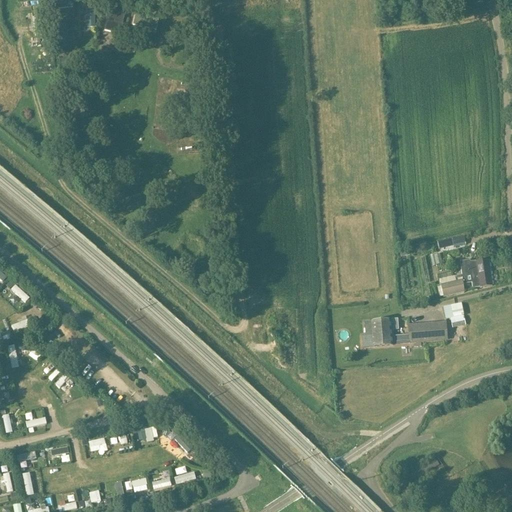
[(120,35),(126,12),(110,8),(105,32),(120,35)]
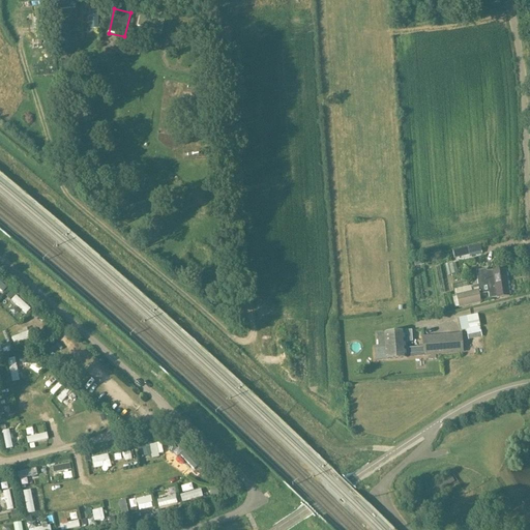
[(90,29),(99,29),(99,15),(90,15),(90,29)]
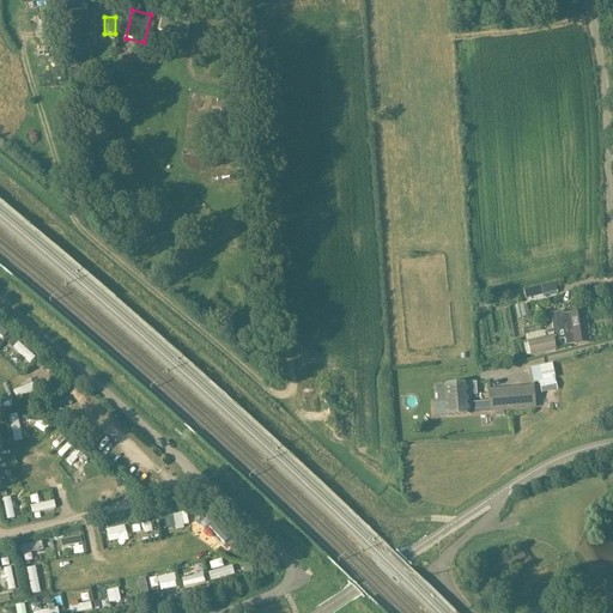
[(159,31),(187,37),(190,24),(163,17),(159,31)]
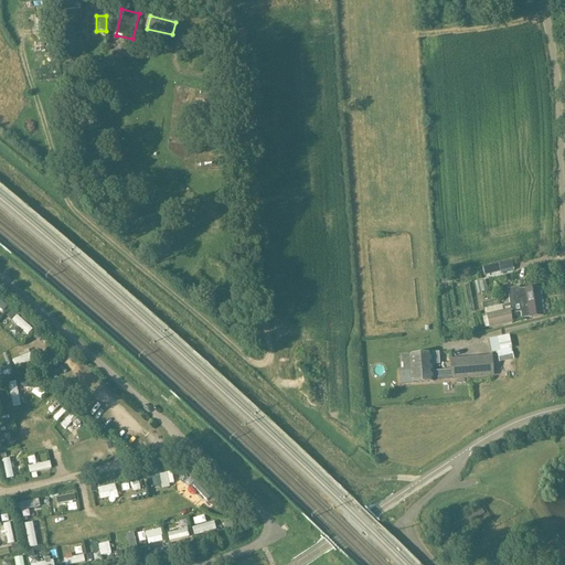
[(500,265),(502,273),(514,270),(513,263),(500,265)]
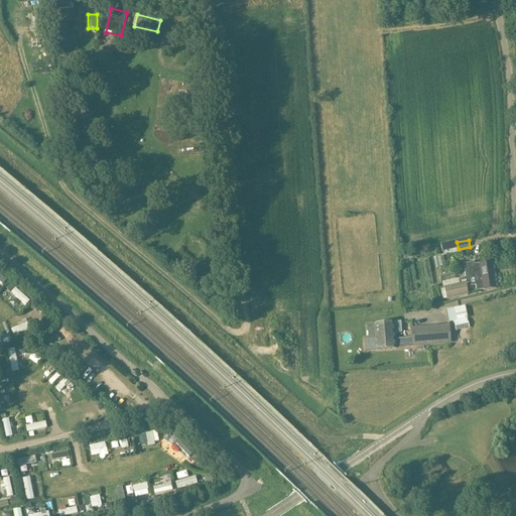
[(477,292),(496,289),(493,263),(474,265),(474,263),(464,265),(466,278),(456,280),(454,274),(442,277),(443,282),(443,283),(447,300),(469,296),(468,287),(476,286),(477,292)]
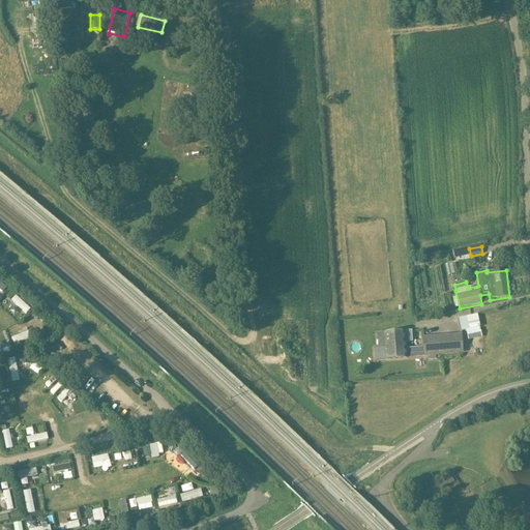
[(20,308),(27,315),(31,308),(17,295),(10,302),(12,304),(8,310),(16,315),(20,308)]
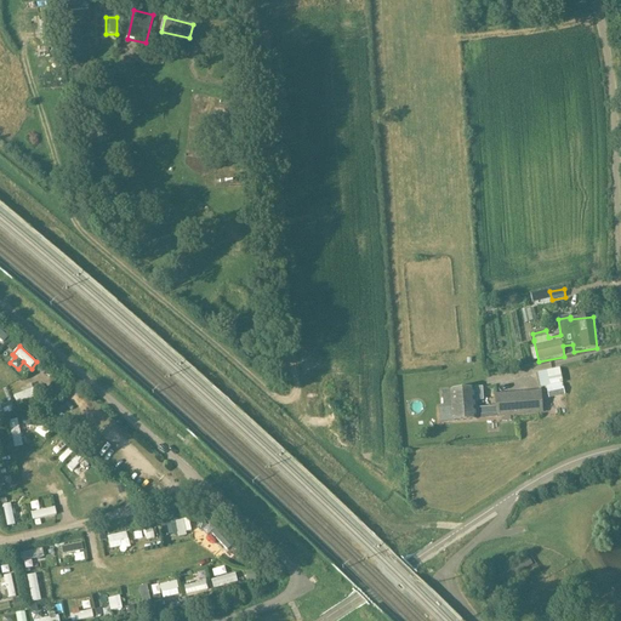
[(559,368),(537,374),(541,388),(547,387),(550,399),(567,394),(559,368)]
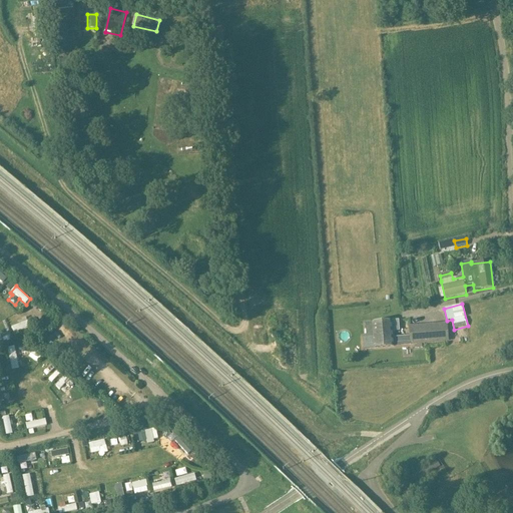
[(32,320),(12,327),(14,334),(34,328),(32,320)]
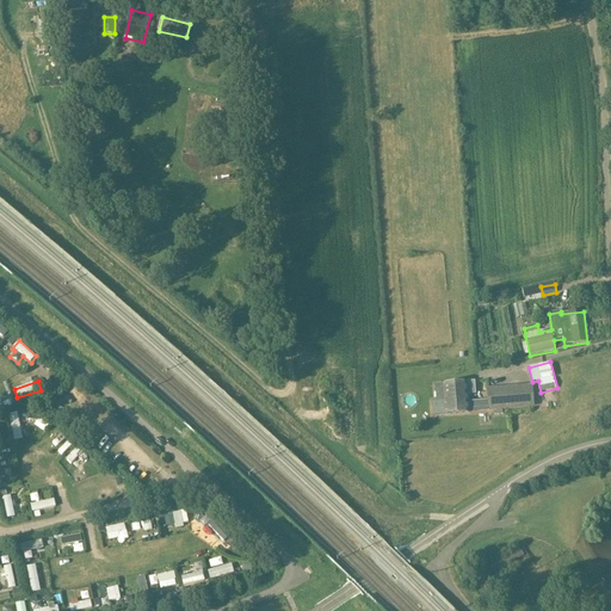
[(445,415),(469,413),(468,394),(473,393),(473,383),(436,386),(437,402),(444,402),(445,415)]
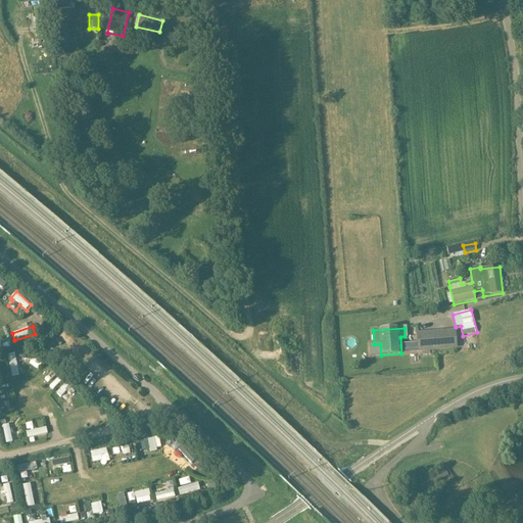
[(455,330),(418,333),(419,351),(457,348),(455,330)]
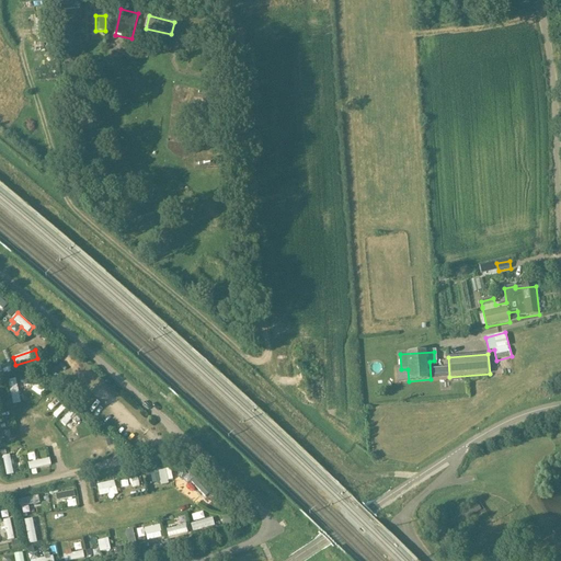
[(10,380),(12,405),(21,404),(18,379),(10,380)]
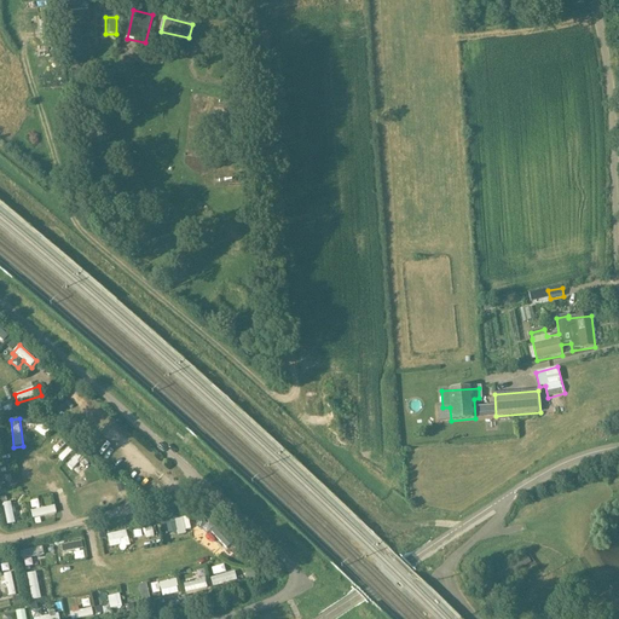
[(69,464),(76,473),(84,466),(76,458),(69,464)]
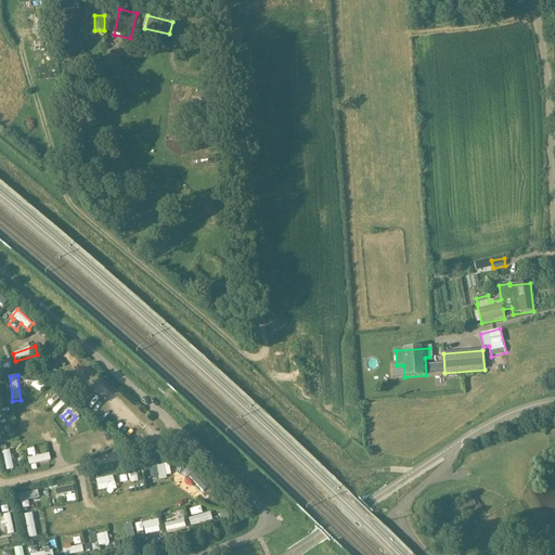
[(11,450),(4,451),(7,470),(13,469),(11,450)]
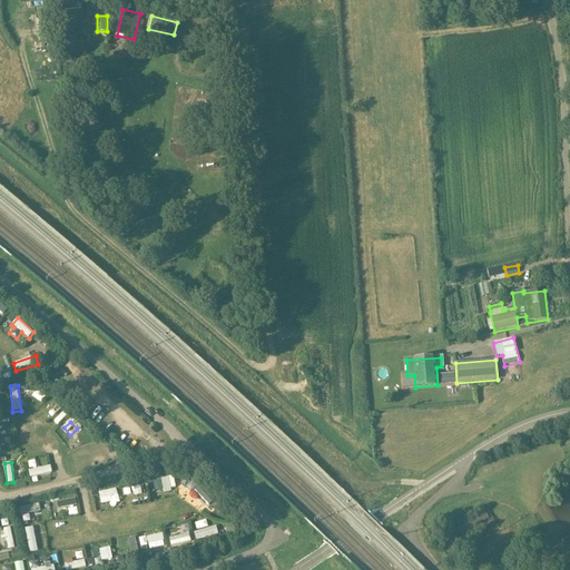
[(31,481),(51,480),(50,468),(30,469),(31,481)]
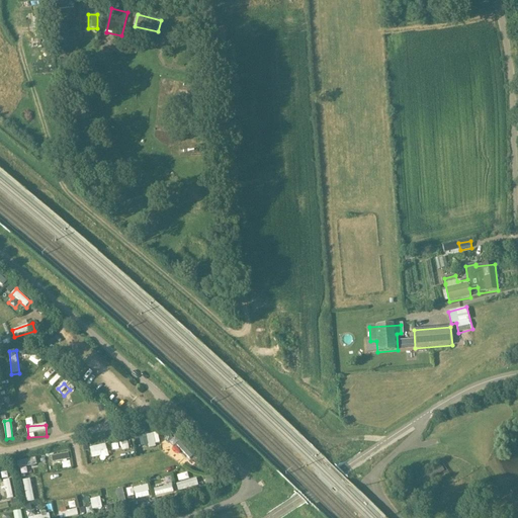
[(166,439),(189,460),(196,453),(173,432),(166,439)]
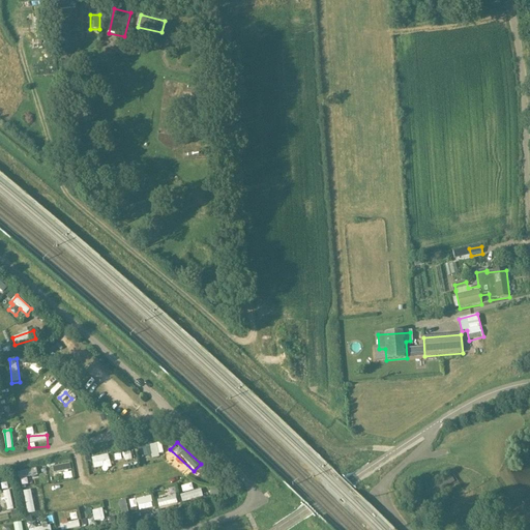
[(151,444),(152,457),(164,455),(164,444),(151,444)]
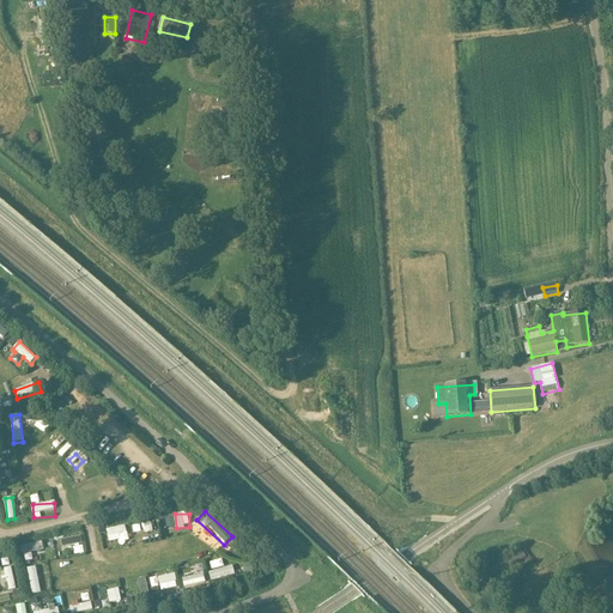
[(119,544),(129,540),(125,525),(107,530),(110,542),(117,540),(119,544)]
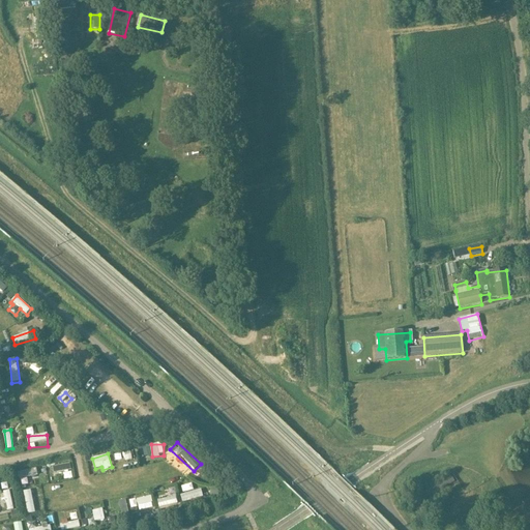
[(71,470),(71,464),(53,466),(54,472),(71,470)]
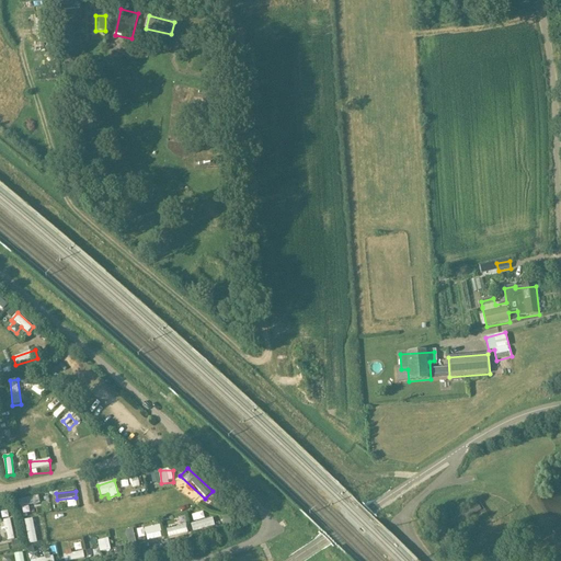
[(22,506),(41,503),(39,495),(21,499),(22,506)]
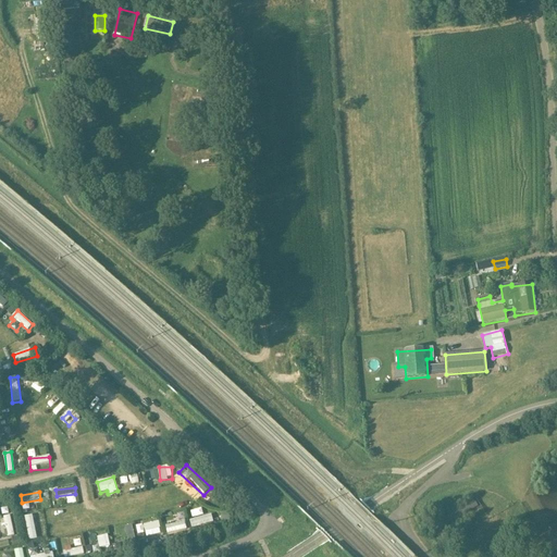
[(67,495),(69,504),(76,503),(75,494),(67,495)]
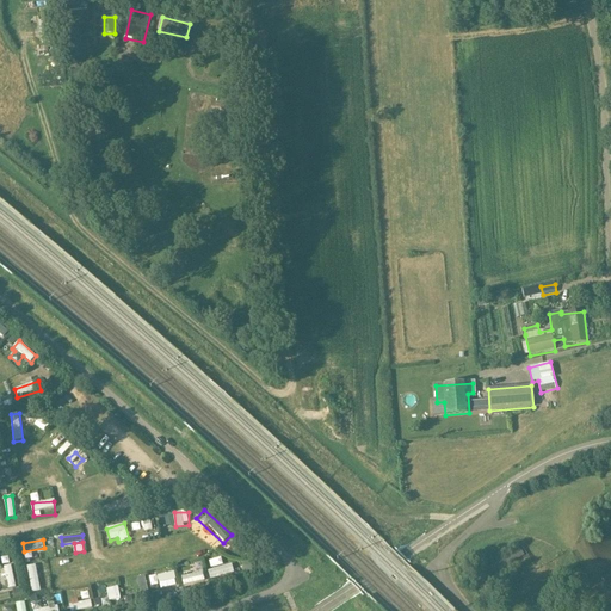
[(498,572),(523,555),(519,549),(494,566),(489,569),(493,574),(498,572)]
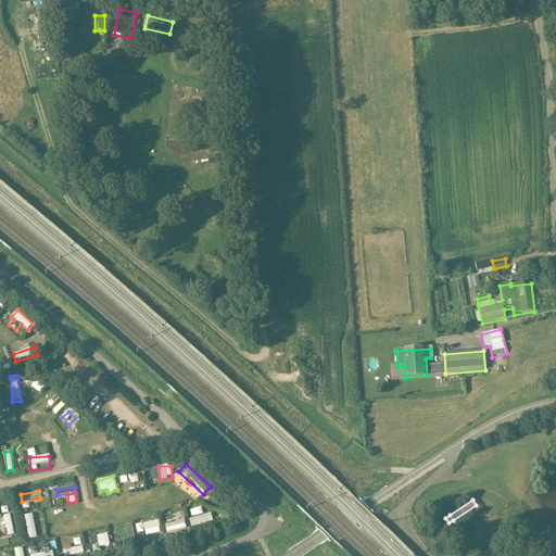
[(11,514),(3,515),(8,536),(15,534),(11,514)]
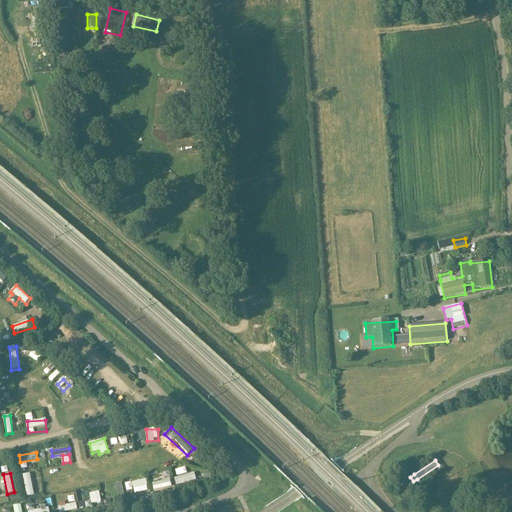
[(30,473),(23,475),(27,497),(35,495),(30,473)]
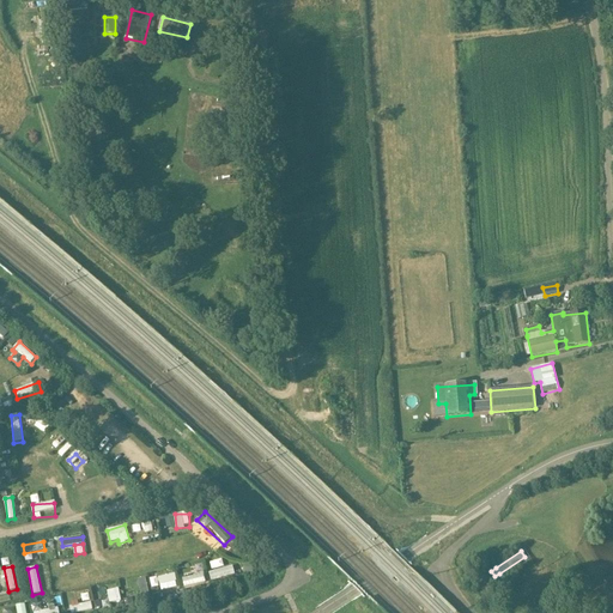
[(210,572),(212,582),(236,575),(232,566),(210,572)]
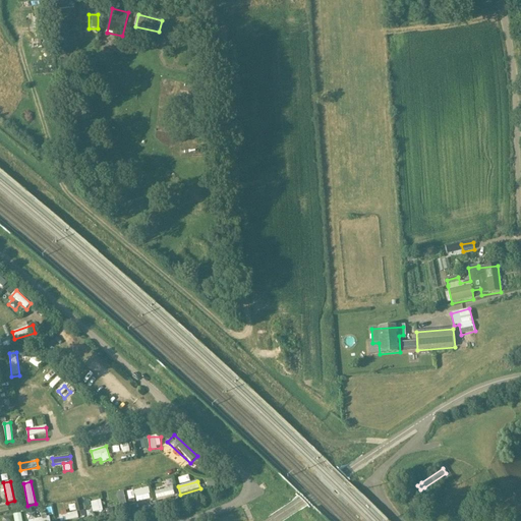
[(135,489),(137,502),(151,500),(149,487),(135,489)]
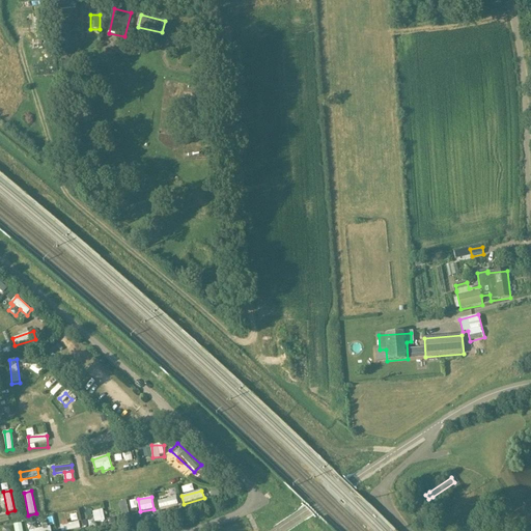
[(160,509),(178,505),(176,497),(158,502),(160,509)]
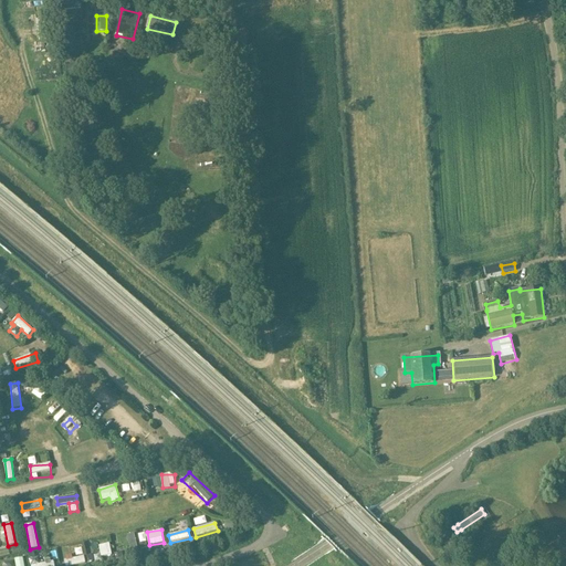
[(135,534),(127,535),(132,552),(138,549),(135,534)]
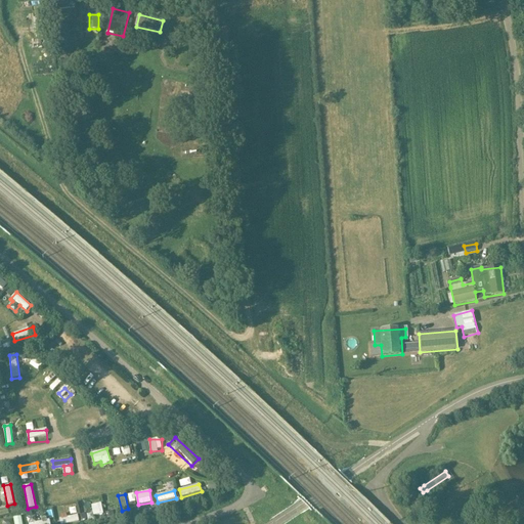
[(433,508),(426,496),(419,500),(425,512),(433,508)]
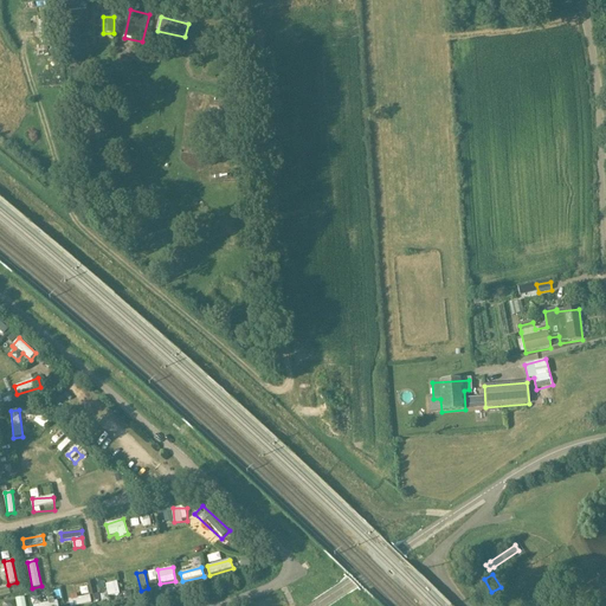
[(107,584),(109,597),(120,594),(117,581),(107,584)]
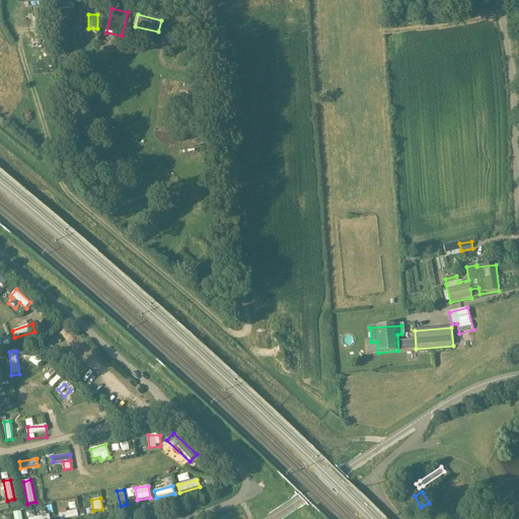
[(77,509),(60,515),(61,518),(68,518),(79,515),(77,509)]
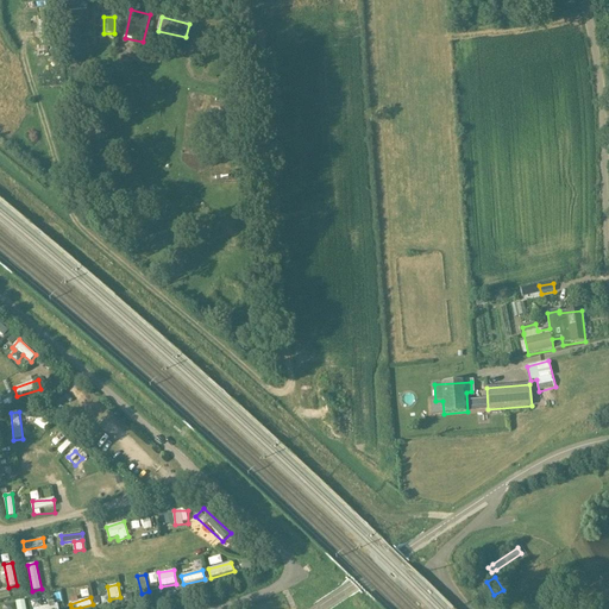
[(45,598),(31,601),(32,608),(58,608),(57,600),(45,602),(45,598)]
